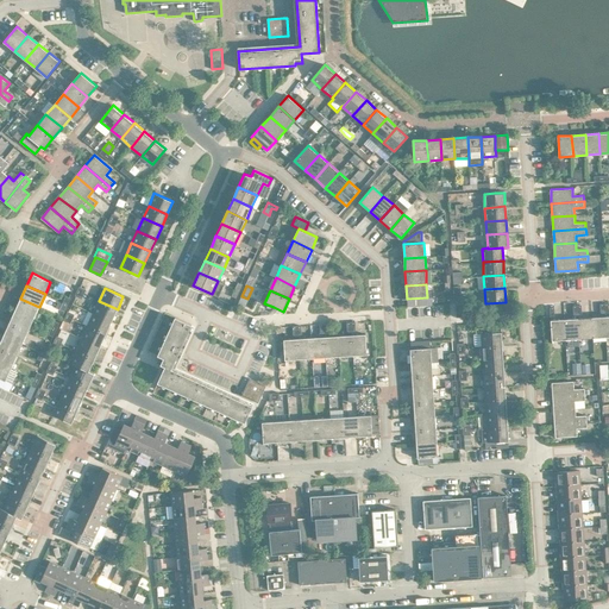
[(20,299),(14,311),(33,319),(39,307),(20,299)]
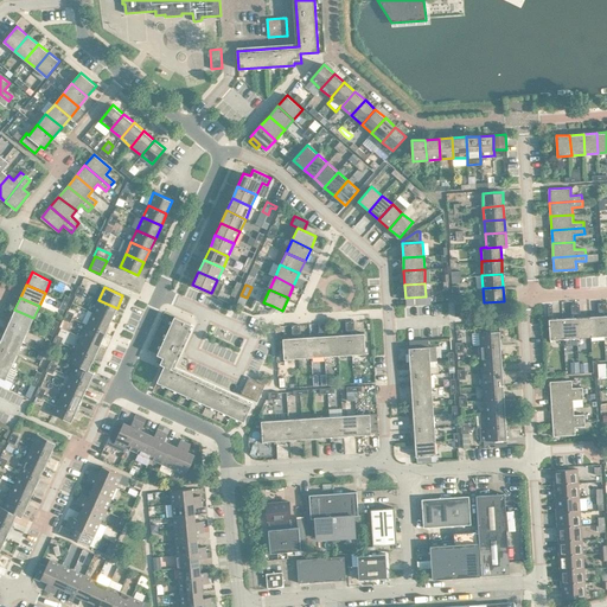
[(98,300),(93,312),(112,320),(117,308),(98,300)]
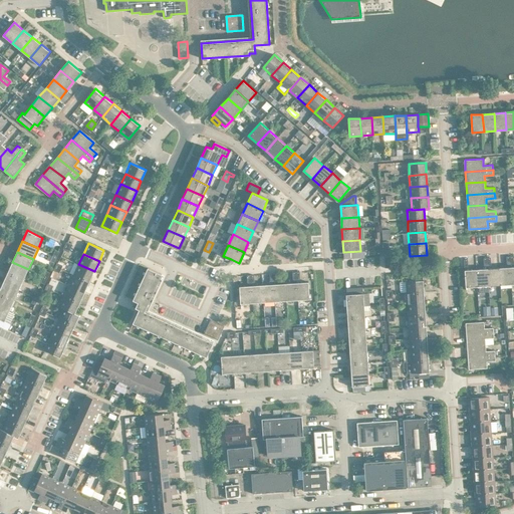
[(12,262),(8,272),(23,279),(28,269),(12,262)]
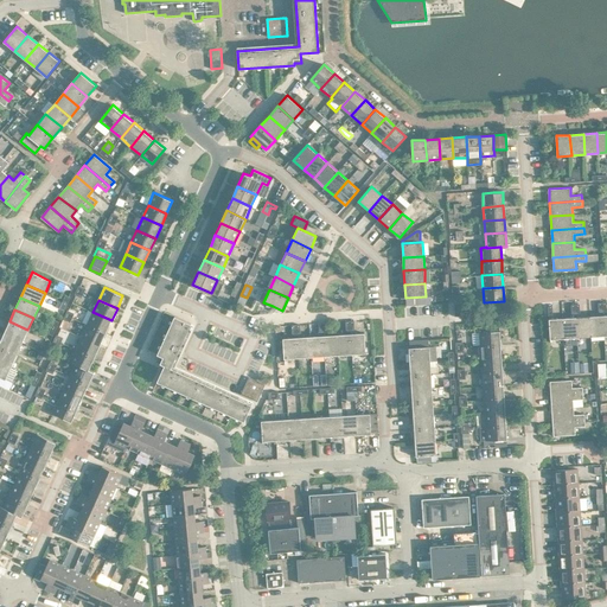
[(93,312),(87,325),(106,333),(112,320),(93,312)]
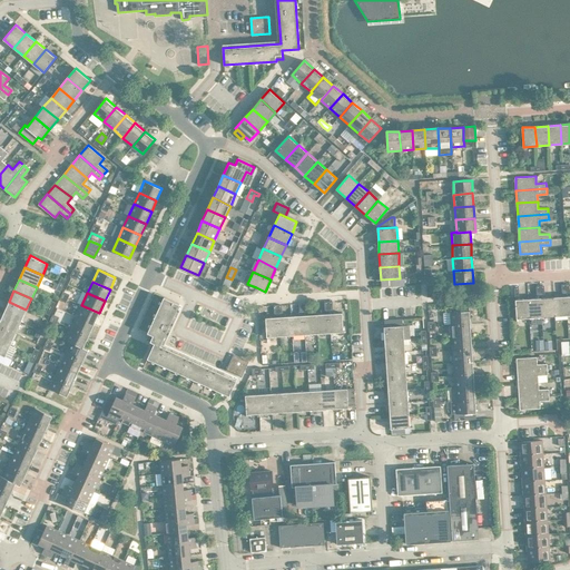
[(147,357),(159,363),(229,395),(236,380),(160,345),(179,304),(164,296),(147,332),(149,333),(147,340),(155,343),(147,357)]
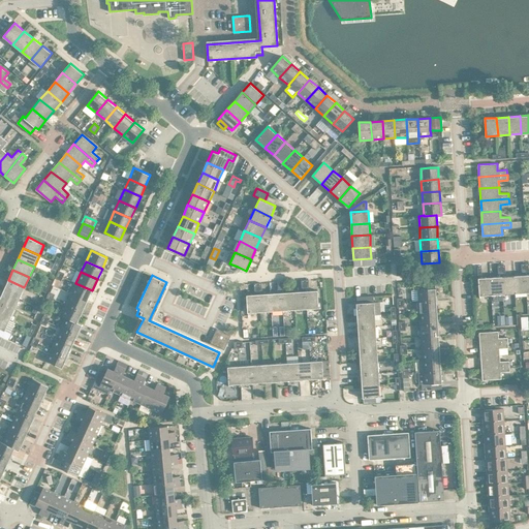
[(526,275),(514,276),(515,293),(527,292),(526,275)]
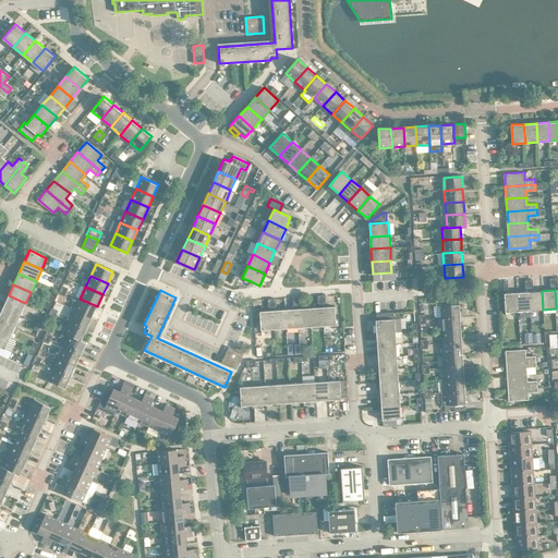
[(530,291),(517,292),(519,311),(531,311),(530,291)]
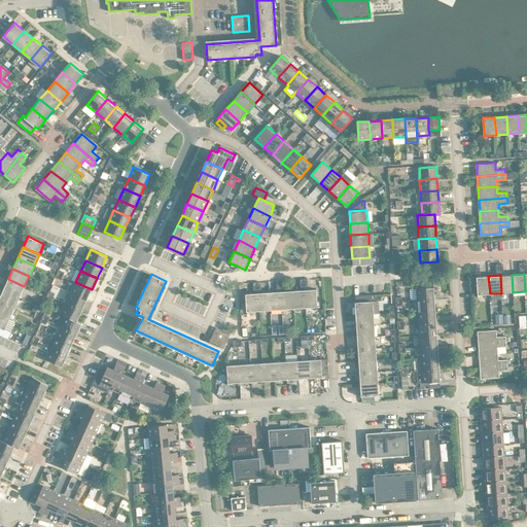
[(512,275),(500,275),(501,293),(513,292),(512,275)]
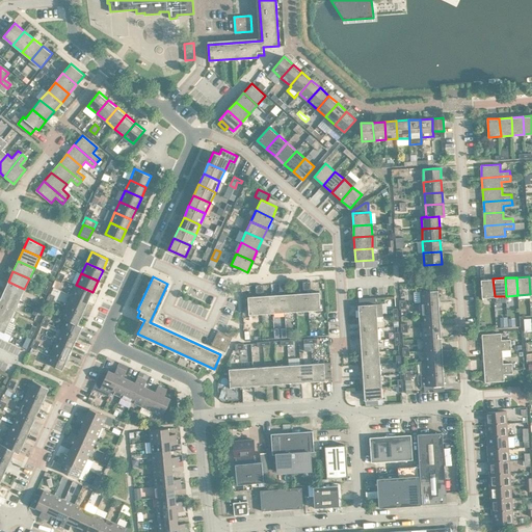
[(495,296),(493,278),(481,280),(482,297),(495,296)]
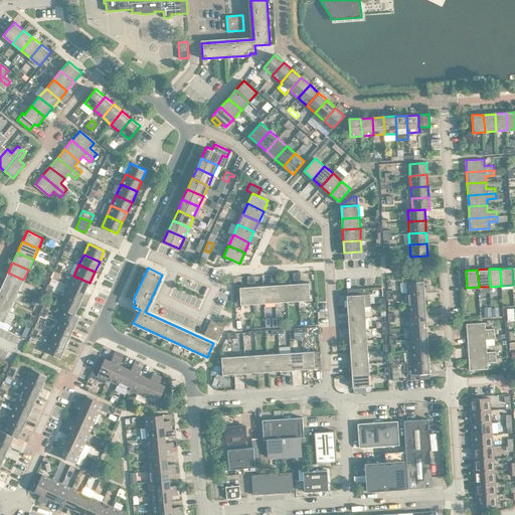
[(8,273),(3,284),(19,291),(23,280),(8,273)]
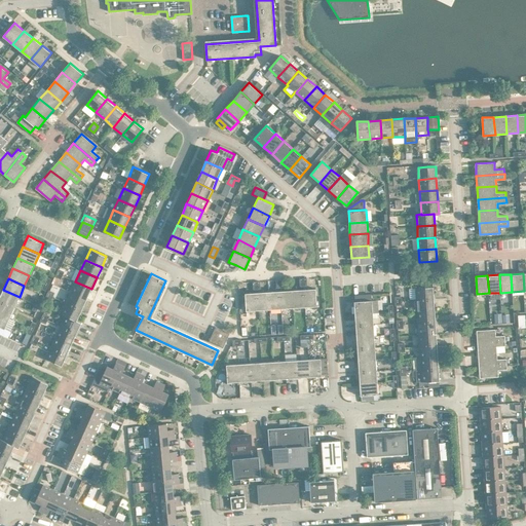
[(282,308),(280,291),(280,289),(279,279),(276,280),(276,287),(275,289),(275,291),(269,292),(270,309),(282,308)]
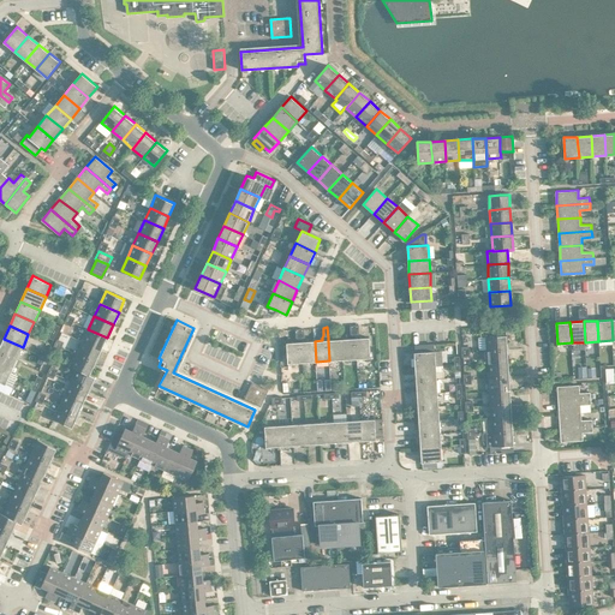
[(88,329),(83,341),(101,350),(107,338),(88,329)]
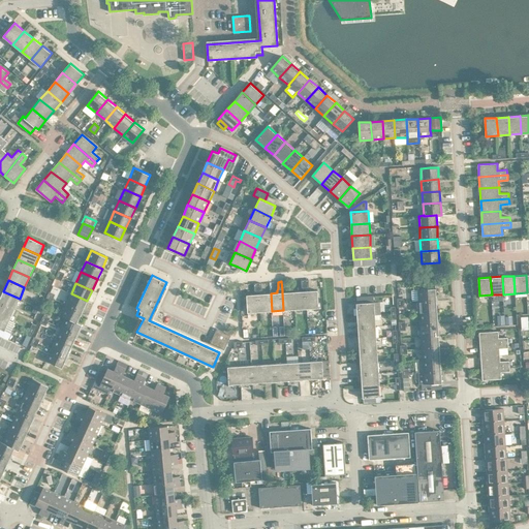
[(417,289),(418,302),(436,300),(435,288),(417,289)]
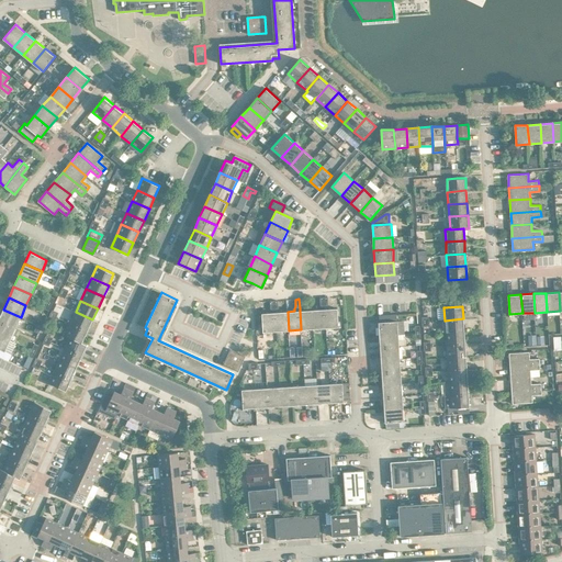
[(337,308),(325,310),(326,328),(338,327),(337,308)]
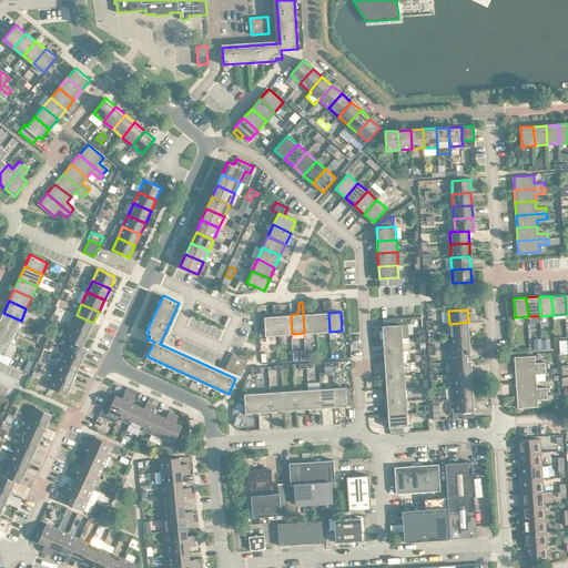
[(3,313),(0,320),(0,324),(16,332),(21,321),(3,313)]
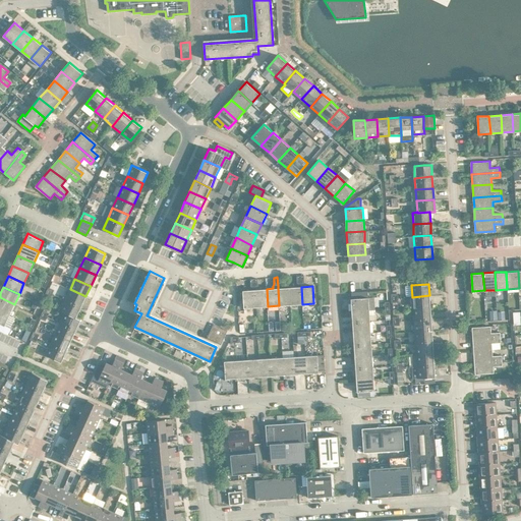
[(289,287),(278,288),(279,305),(290,304),(289,287)]
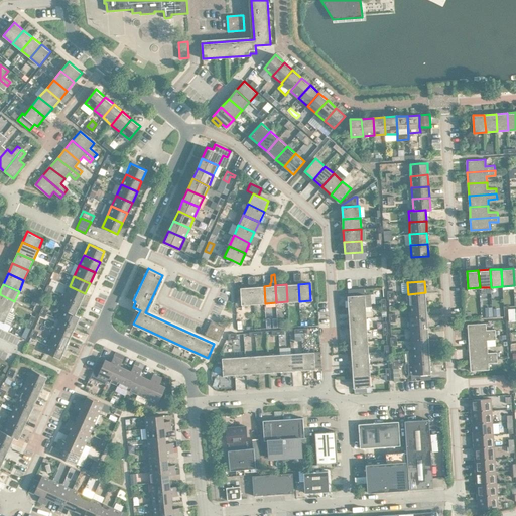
[(298,284),(286,284),(287,301),(299,301),(298,284)]
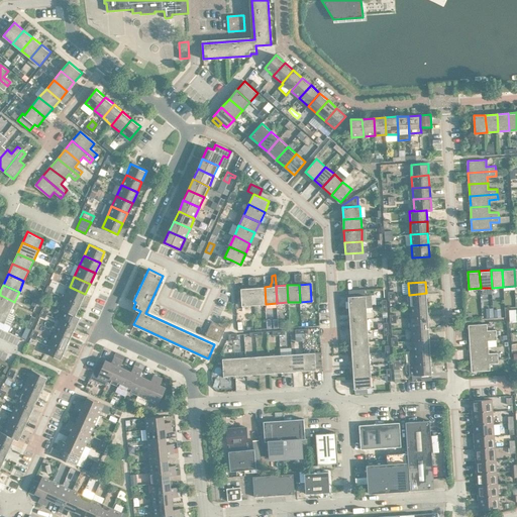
[(70,287),(65,297),(81,304),(85,294),(70,287)]
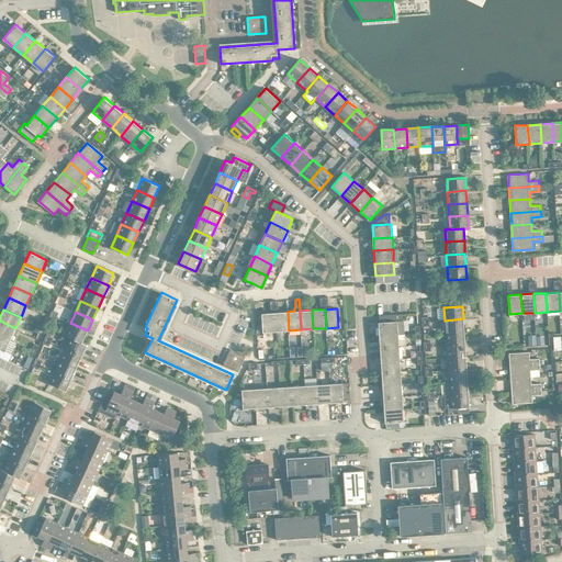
[(288,312),(274,313),(276,332),(289,330),(288,312)]
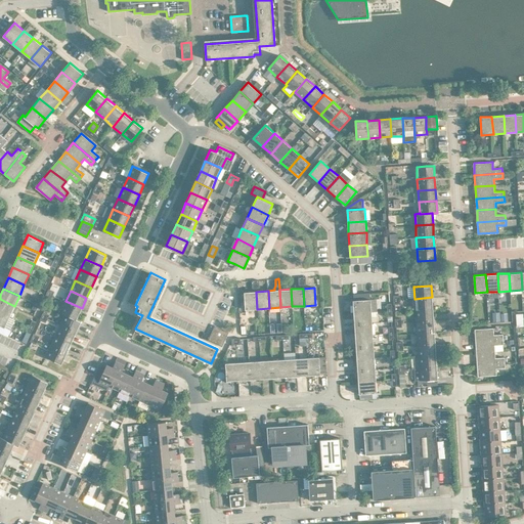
[(257,309),(256,292),(244,292),(246,309),(257,309)]
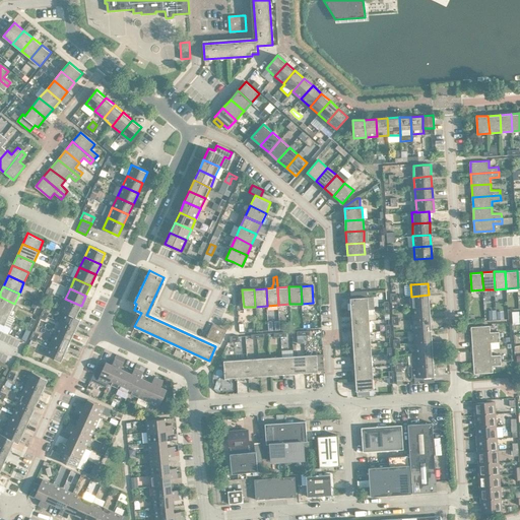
[(411,297),(412,308),(430,307),(429,295),(411,297)]
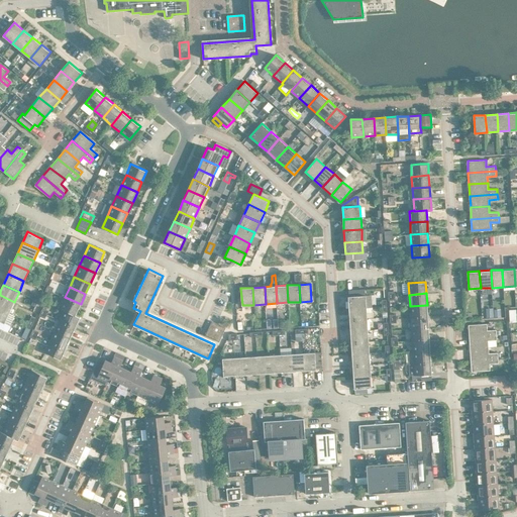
[(0,295),(0,308),(9,313),(14,302),(0,295)]
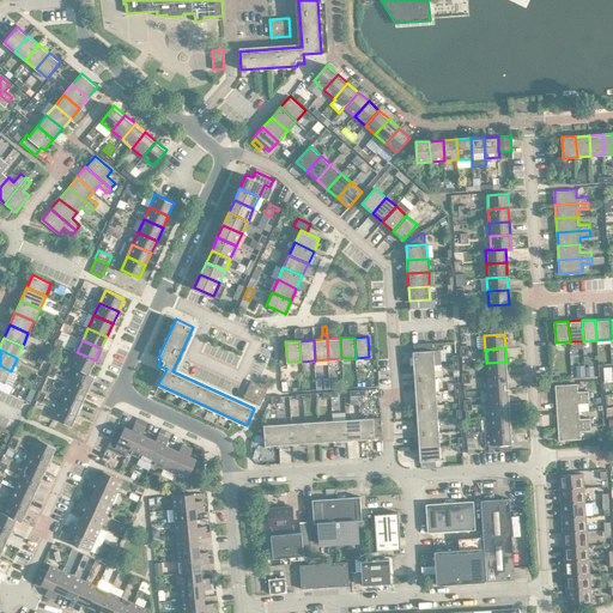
[(413,351),(414,365),(435,364),(434,350),(413,351)]
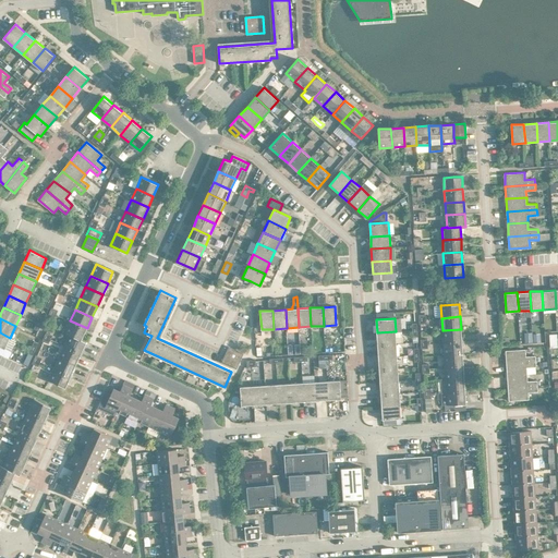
[(64,332),(69,335),(70,335),(82,340),(82,339),(87,328),(70,320),(64,332)]
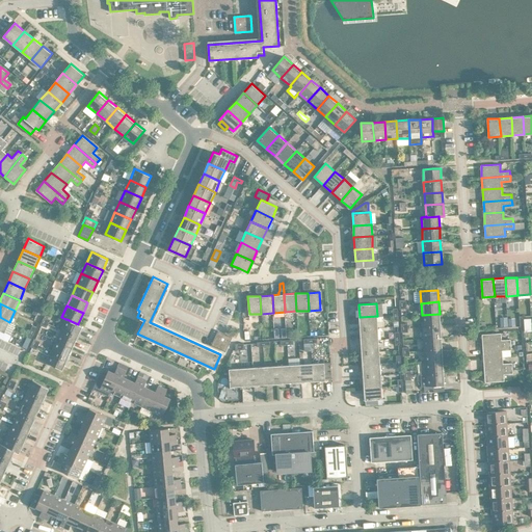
[(422,315),(423,326),(441,325),(440,314),(422,315)]
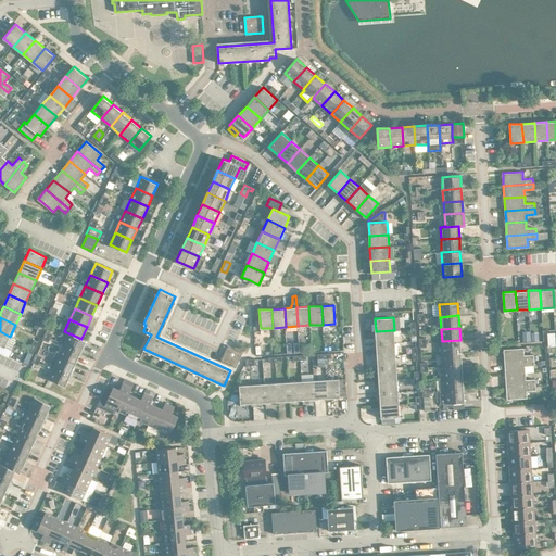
[(376,331),(376,343),(395,342),(394,330),(376,331)]
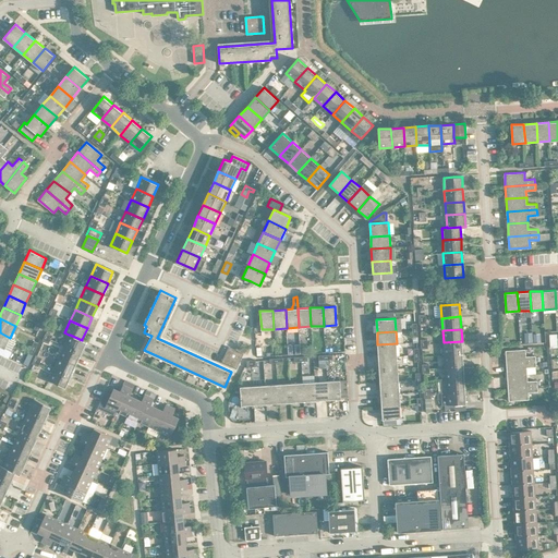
[(10,338),(0,332),(0,347),(4,349),(10,338)]
